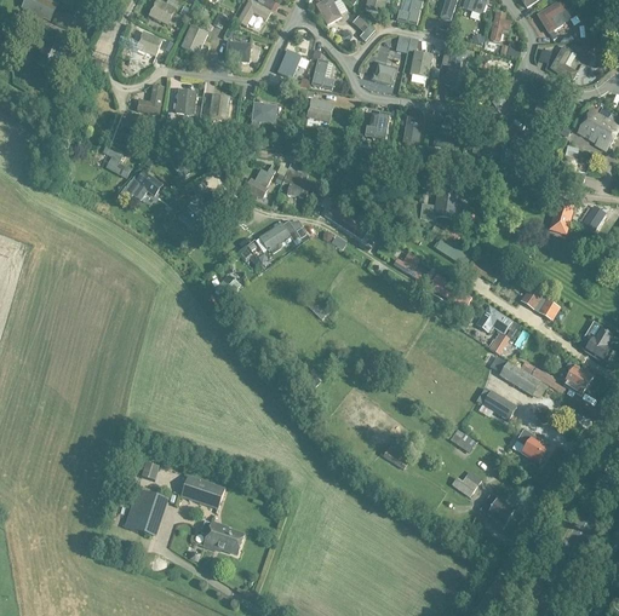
[(23,0),(21,7),(32,12),(29,16),(41,21),(43,17),(49,21),(58,3),(52,0),(23,0)]
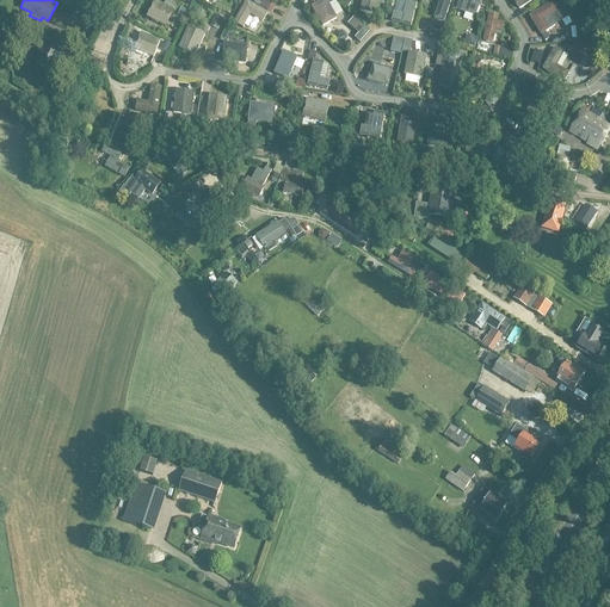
[(153,0),(147,13),(165,23),(172,7),(162,2),(158,0),(153,0)]
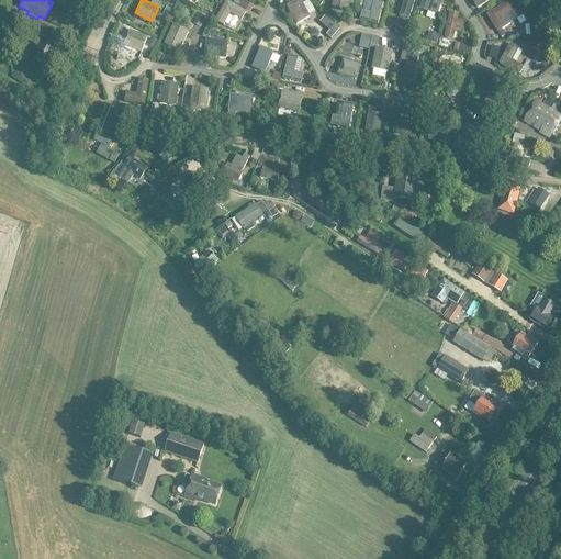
[(225,0),(215,17),(223,22),(229,10),(240,17),(245,9),(229,0),(225,0)]
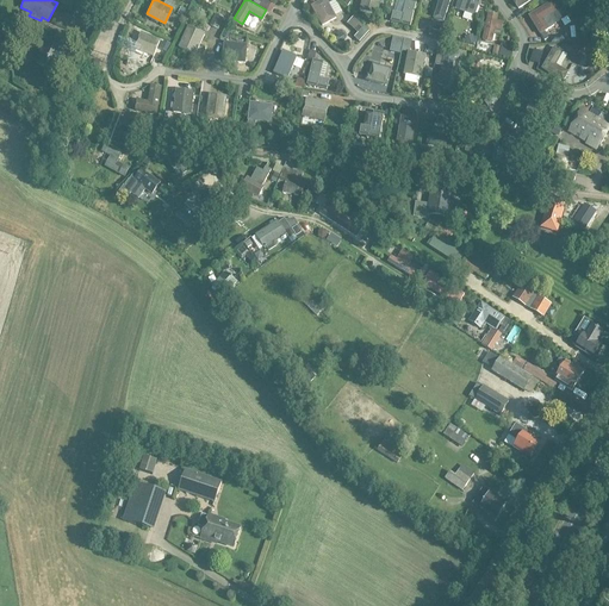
[(316,0),(310,4),(321,24),(336,16),(328,0),(316,0)]
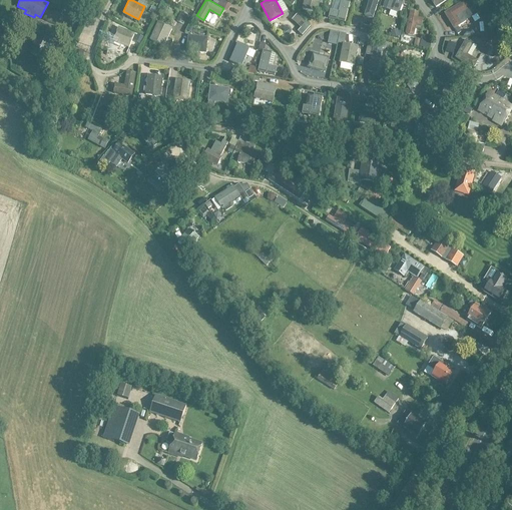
[(303,0),(301,7),(317,10),(319,0),(303,0)]
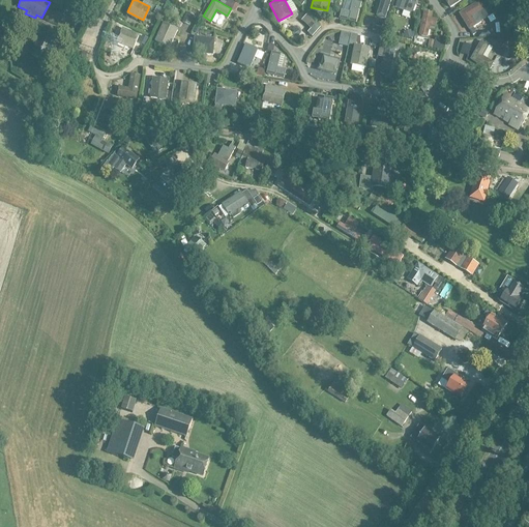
[(340,8),(338,17),(355,21),(361,0),(352,0),(349,9),(349,10),(343,9),(340,8)]
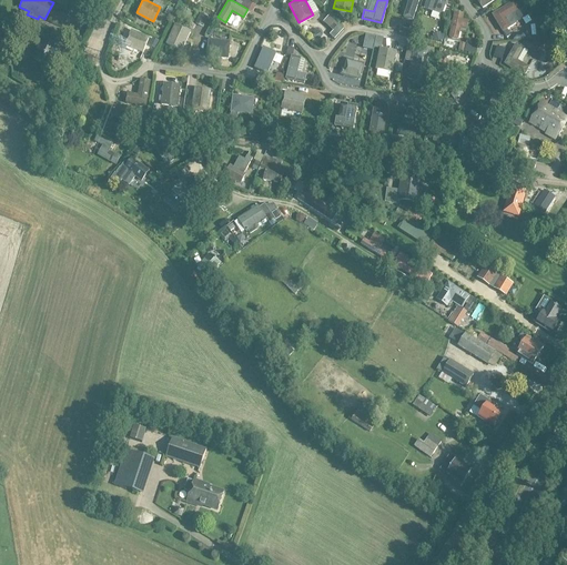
[(407,0),(403,14),(412,18),(417,0),(407,0)]
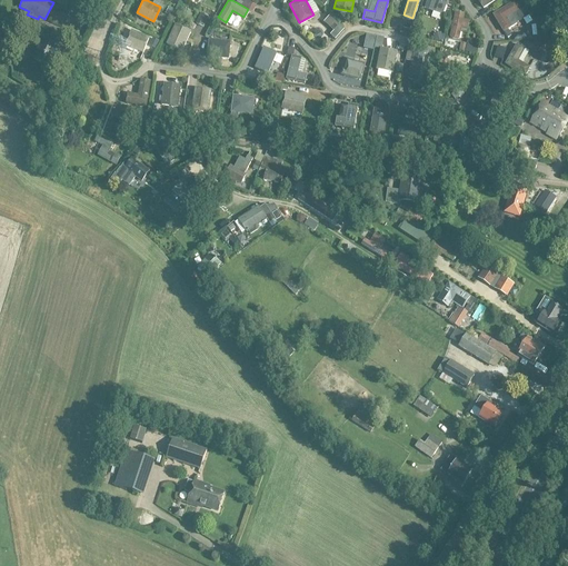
[(426,0),(424,6),(432,8),(440,11),(441,11),(446,0),(426,0)]
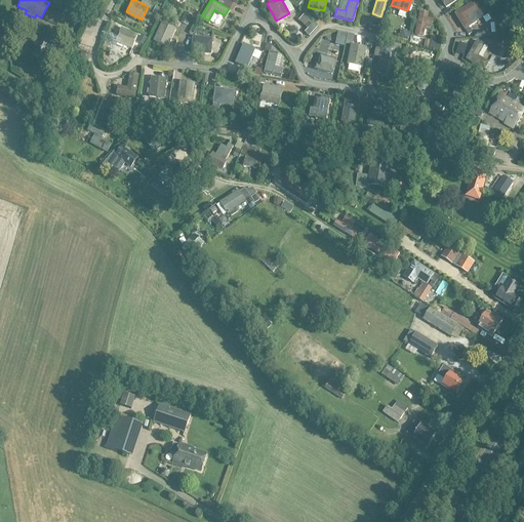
[(472,0),(454,11),(464,27),(472,22),(476,19),(472,11),(479,7),(475,0),(472,0)]
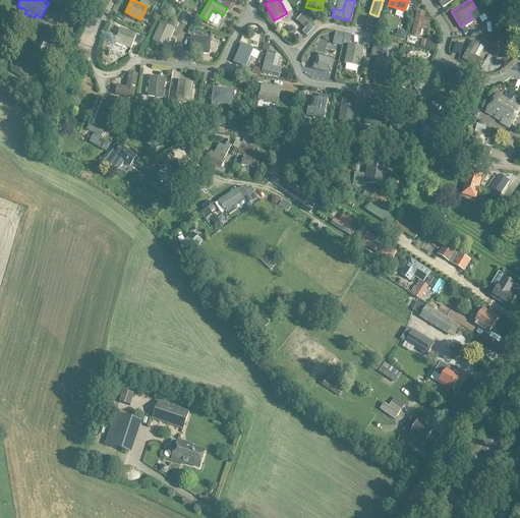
[(154,4),(151,10),(157,13),(160,7),(154,4)]
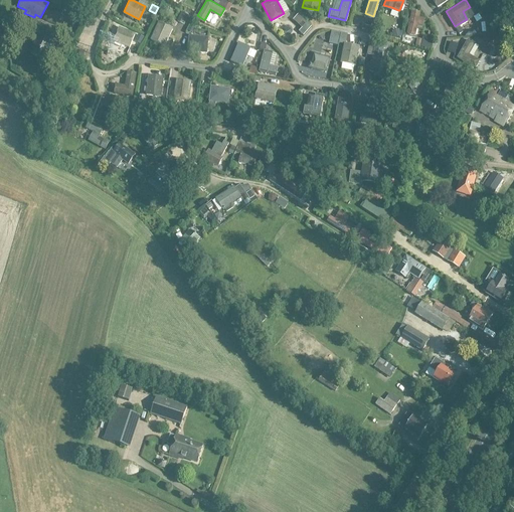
[(181,9),(176,19),(183,22),(188,13),(181,9)]
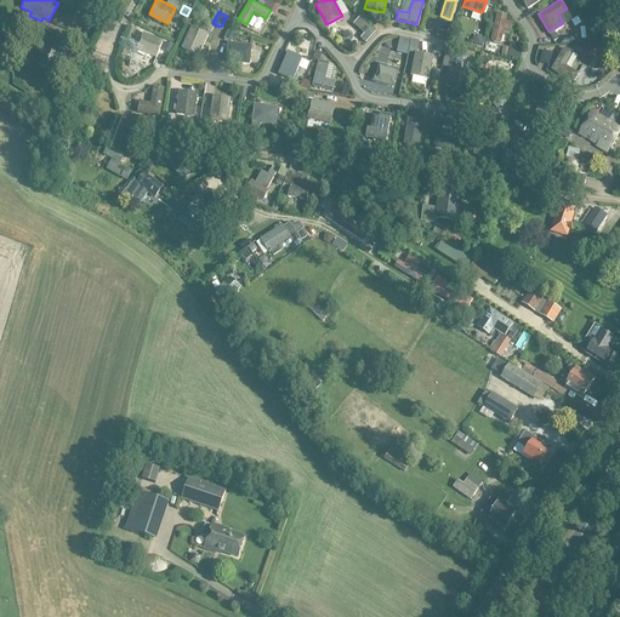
[(496,12),(490,38),(500,40),(501,34),(502,28),(510,29),(511,21),(505,20),(506,13),(496,12)]
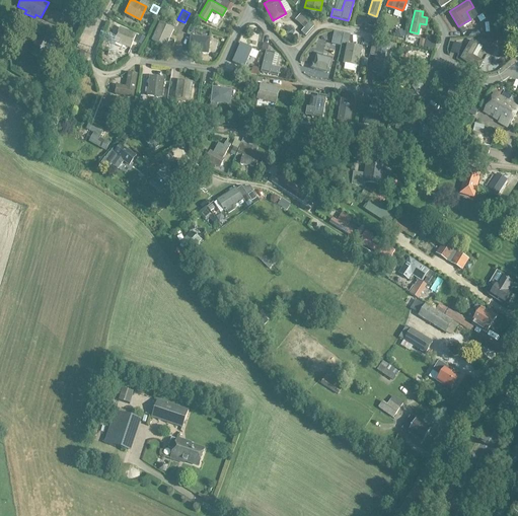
[(299,12),(294,18),(303,26),(300,29),(305,33),(312,24),(308,21),(299,12)]
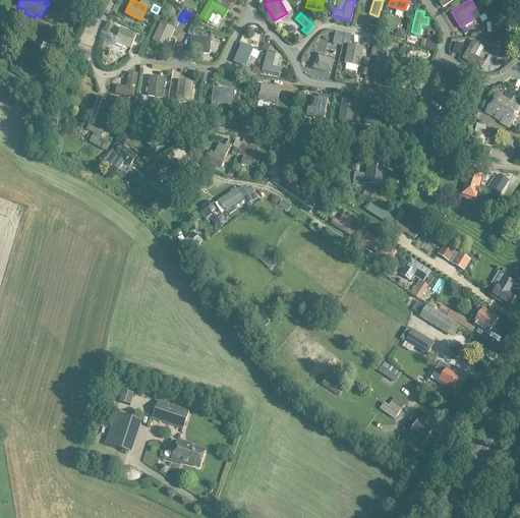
[(370,16),(368,23),(376,25),(378,18),(370,16)]
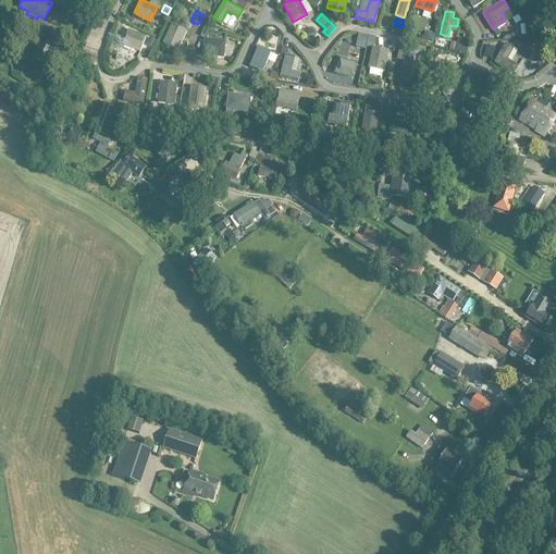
[(171,22),(163,40),(177,47),(186,28),(171,22)]
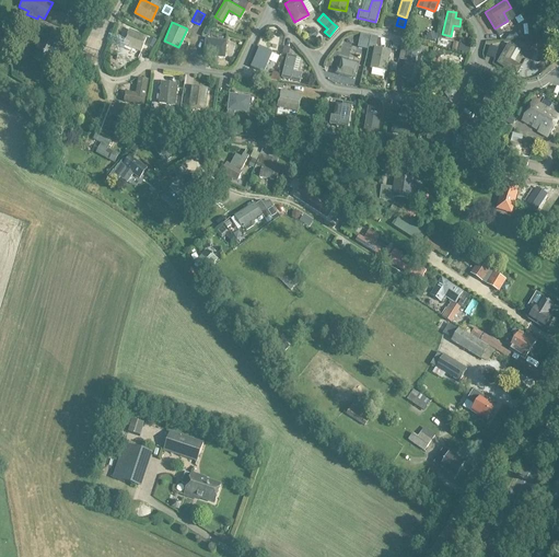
[(129,27),(123,43),(140,49),(146,35),(129,27)]
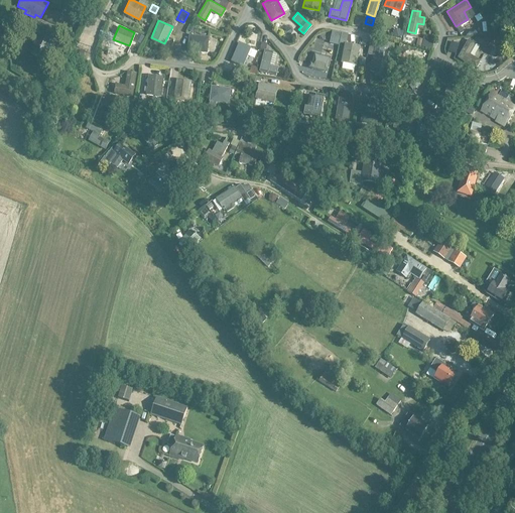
[(40,32),(31,50),(44,56),(52,38),(40,32)]
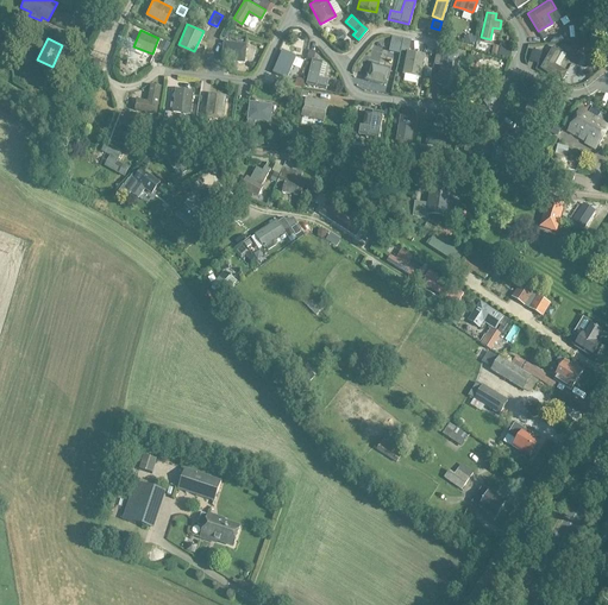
[(224,41),(221,57),(243,60),(245,43),(224,41)]
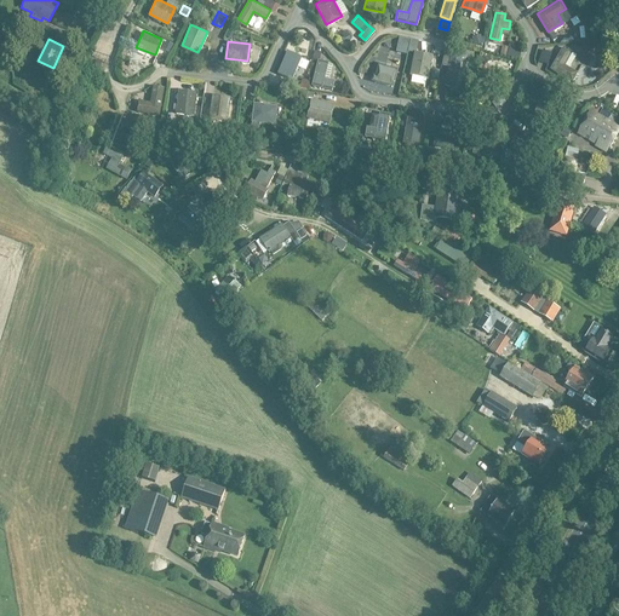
[(509,45),(506,53),(517,57),(521,49),(509,45)]
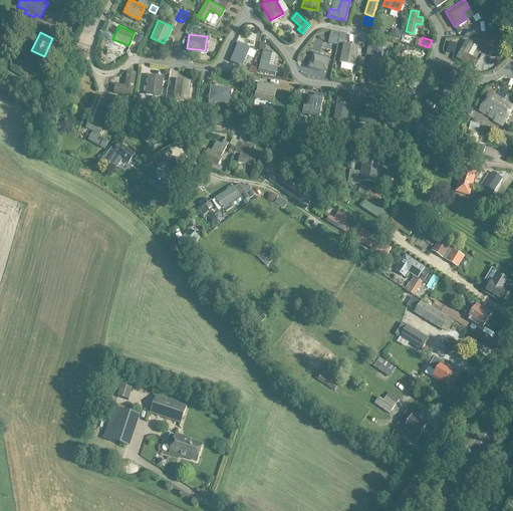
[(466,38),(456,56),(474,66),(478,59),(471,55),(477,44),(473,42),(466,38)]
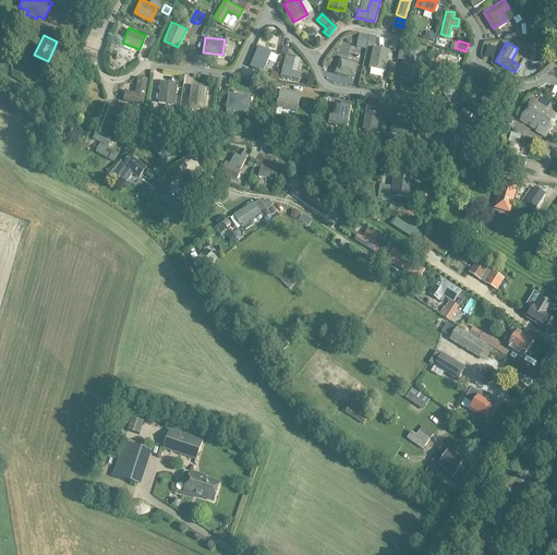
[(270,49),(256,44),(249,64),(261,70),(270,49)]
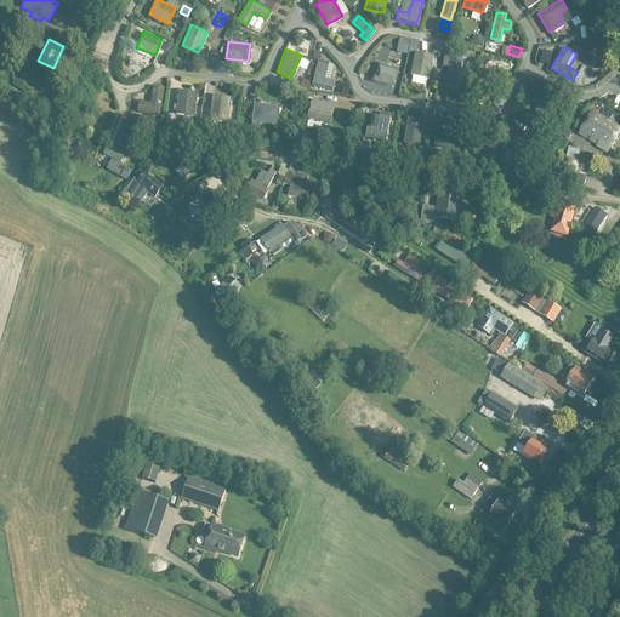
[(470,57),(471,51),(464,49),(462,55),(453,51),(451,52),(449,64),(445,83),(454,85),(461,55),(470,57)]
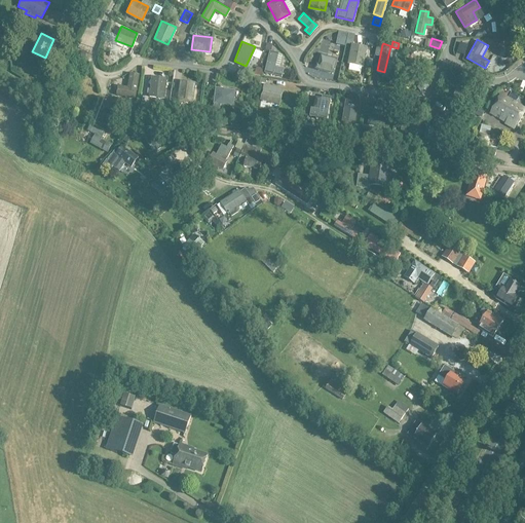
[(459,41),(456,50),(463,53),(466,44),(459,41)]
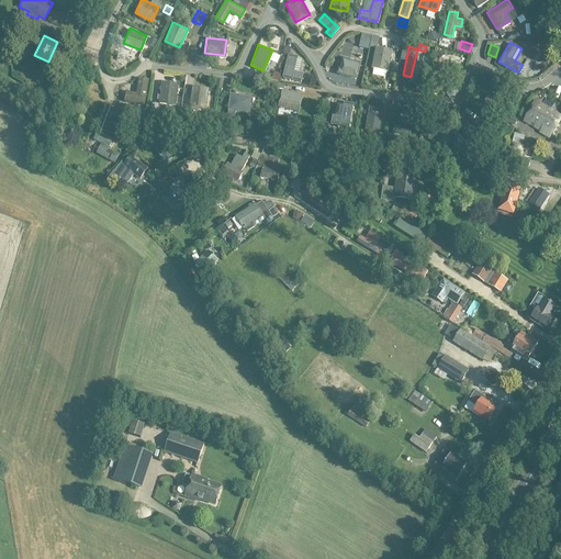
[(385,67),(390,49),(377,47),(372,65),(385,67)]
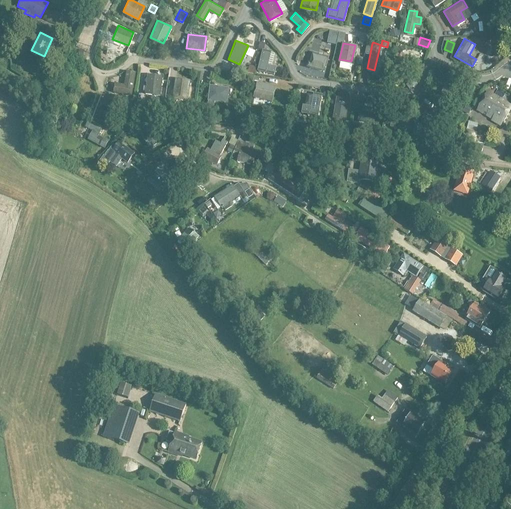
[(262,49),(257,69),(273,73),(275,66),(267,63),(270,51),(262,49)]
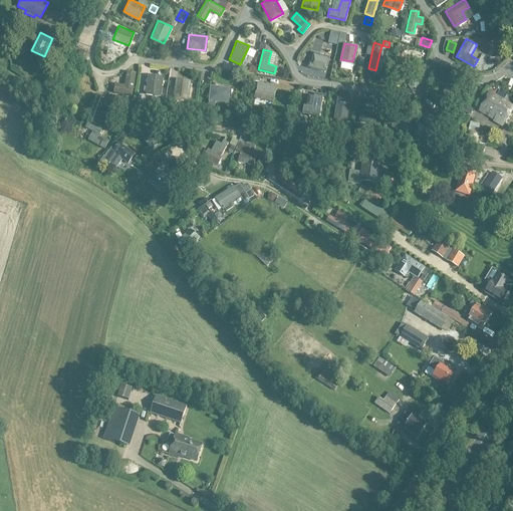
[(308,60),(307,66),(324,70),(328,56),(312,52),(310,61),(308,60)]
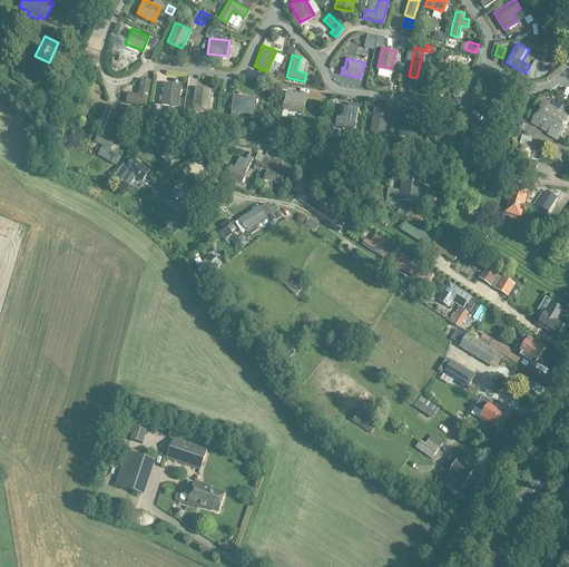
[(439,79),(438,86),(447,87),(450,72),(458,75),(460,66),(459,66),(451,64),(442,61),(439,79)]
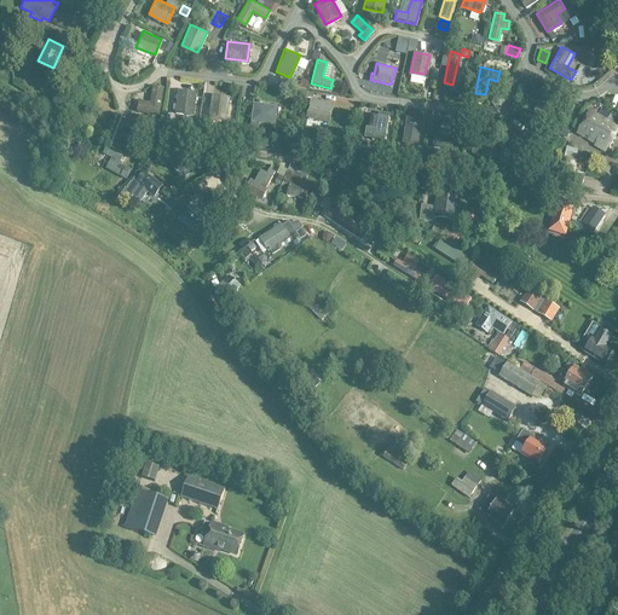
[(161,109),(166,82),(155,80),(152,96),(142,94),(139,105),(161,109)]
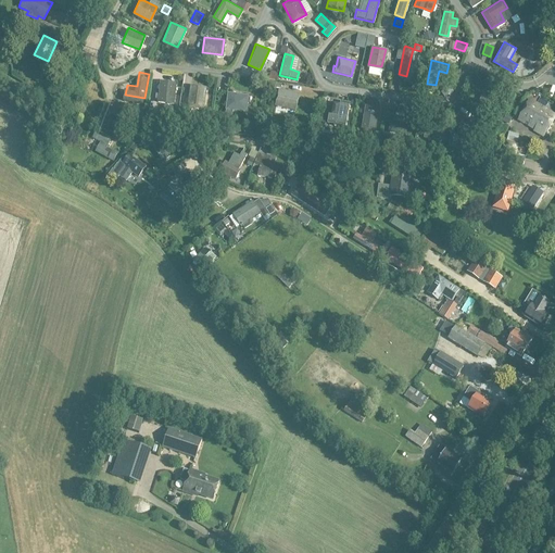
[(164,75),(161,95),(176,97),(178,77),(164,75)]
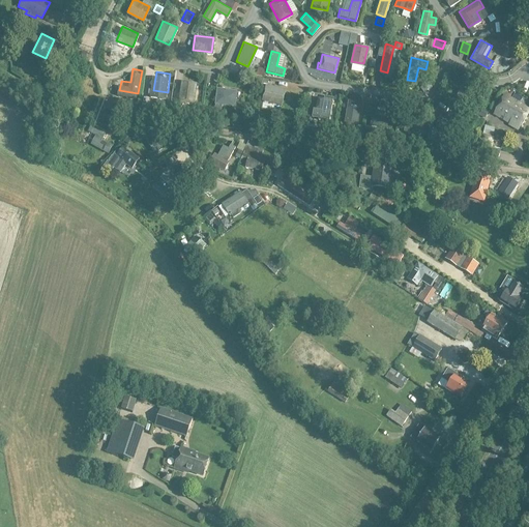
[(184,76),(181,95),(196,96),(199,78),(184,76)]
